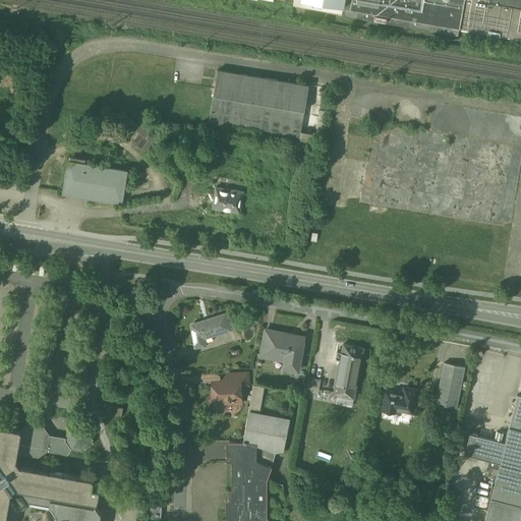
[(293,0),(293,5),(349,14),(351,0),(293,0)]
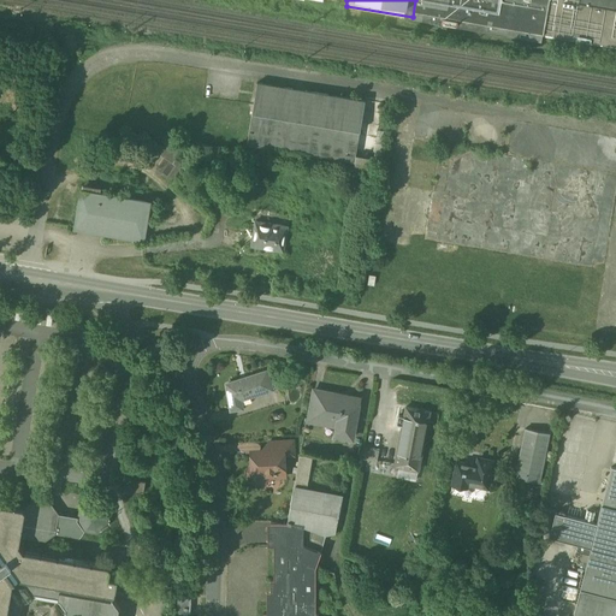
[(615,0),(415,0),(413,17),(542,41),(543,36),(615,48),(615,0)]
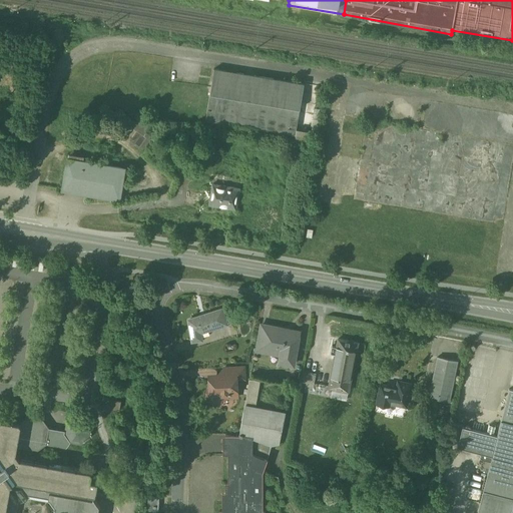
[(305,84),(215,69),(206,121),(296,136),(305,84)]
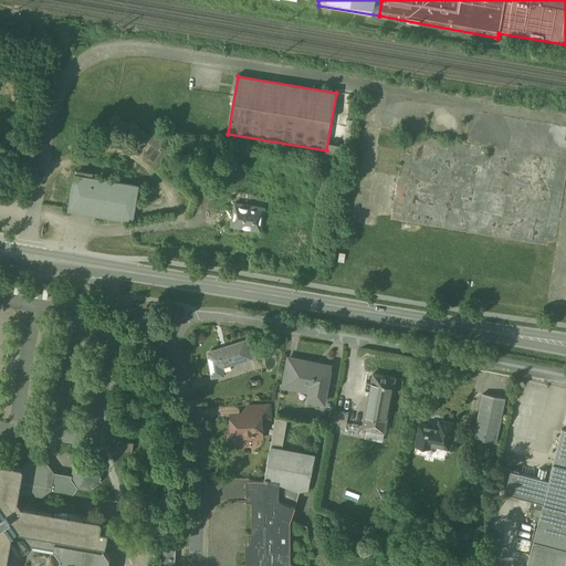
[(150,143),(156,147),(161,139),(156,136),(150,143)]
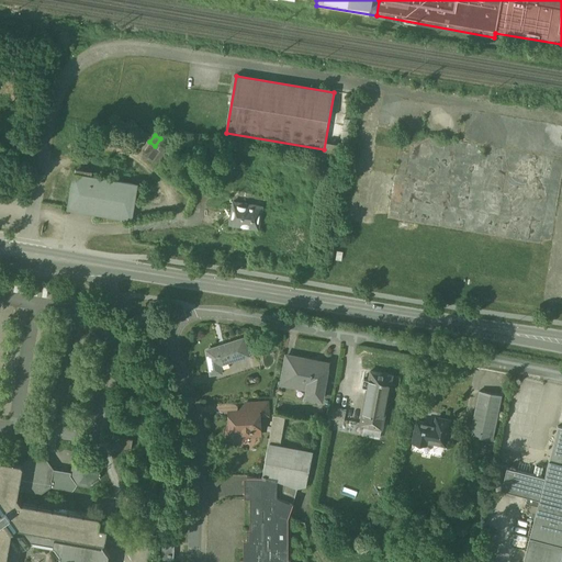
[(136,183),(75,173),(69,208),(131,217),(136,183)]
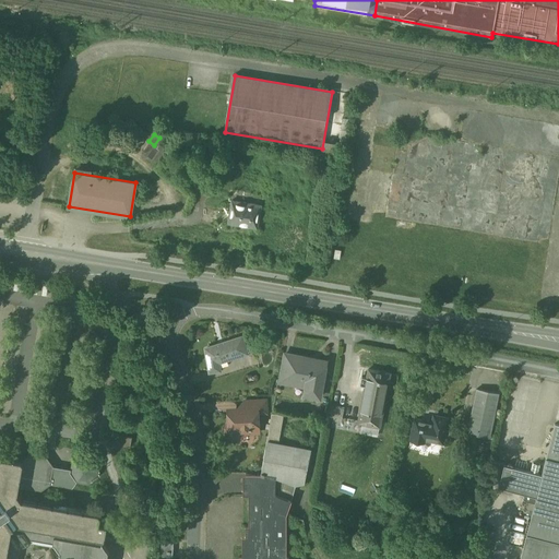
[(263,204),(233,200),(228,222),(259,227),(263,204)]
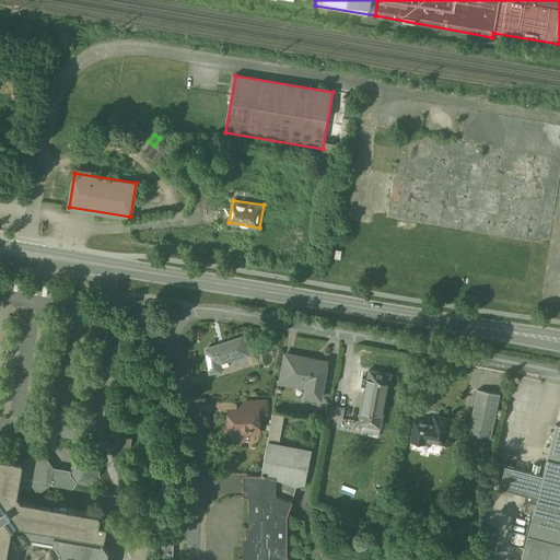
[(238,337),(223,342),(206,348),(207,356),(210,373),(221,371),(219,362),(228,359),(228,360),(248,353),(245,343),(241,345),(238,337)]
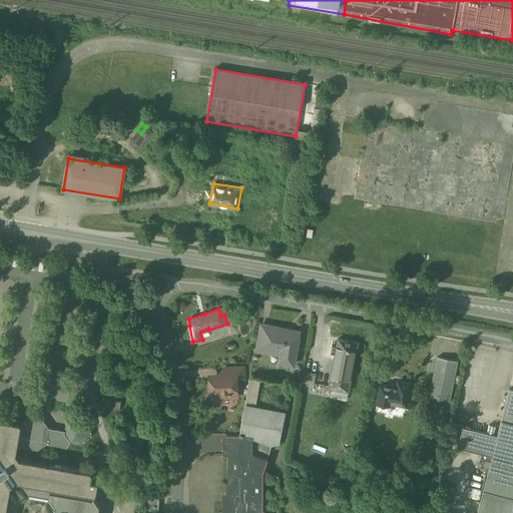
[(298,334),(281,331),(282,329),(266,326),(262,344),(282,347),(280,359),(293,362),(298,334)]
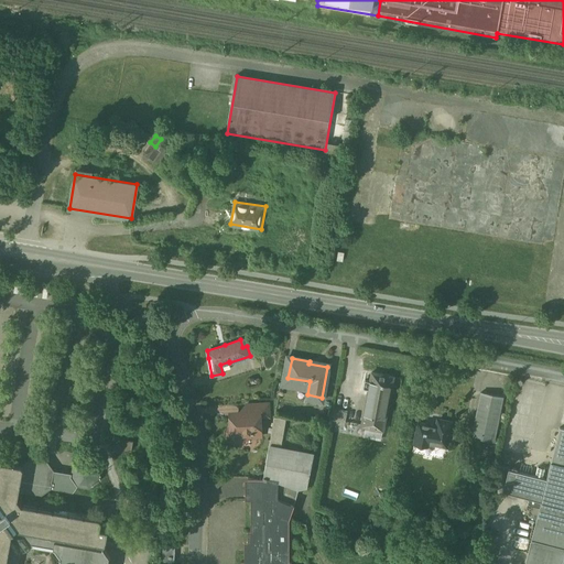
[(393,376),(371,371),(364,411),(386,415),(393,376)]
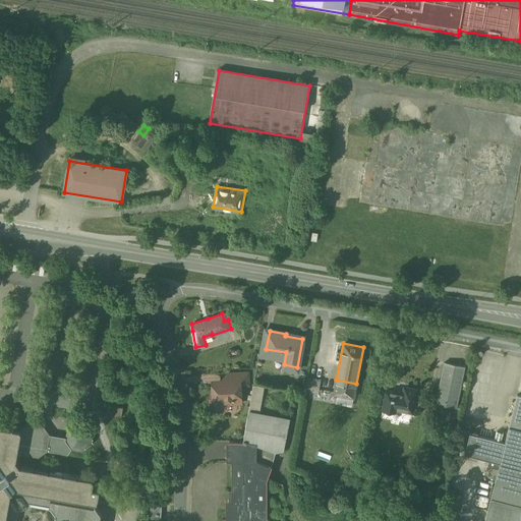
[(467,366),(448,362),(439,405),(458,409),(467,366)]
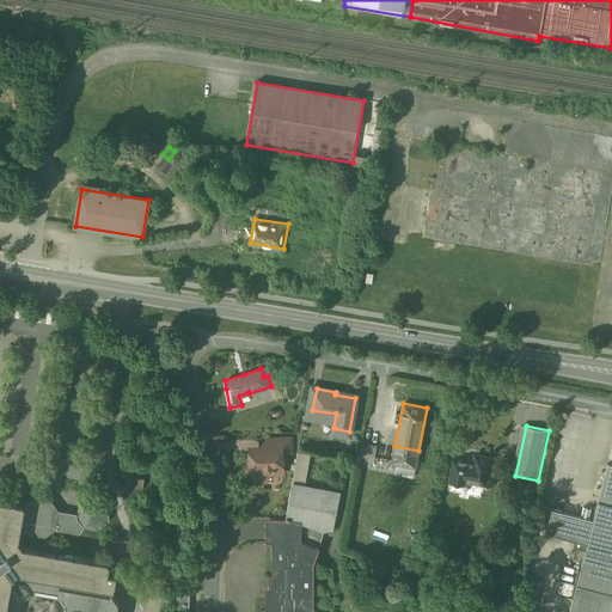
[(391,472),(393,459),(374,457),(377,444),(363,442),(360,467),(391,472)]
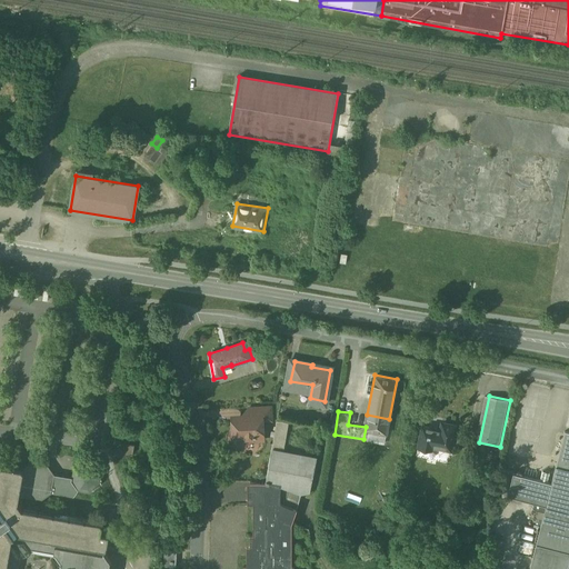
[(251,416),(247,416),(241,421),(233,422),(233,429),(229,433),(229,440),(235,445),(241,445),(245,440),(262,439),(261,420),(251,420),(251,416)]
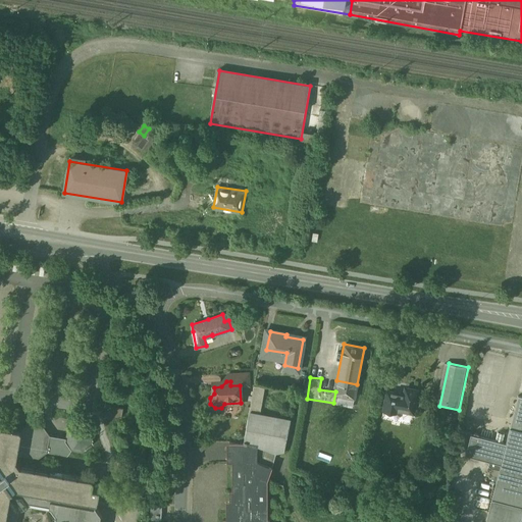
[(249,405),(261,408),(265,387),(254,384),(249,405)]
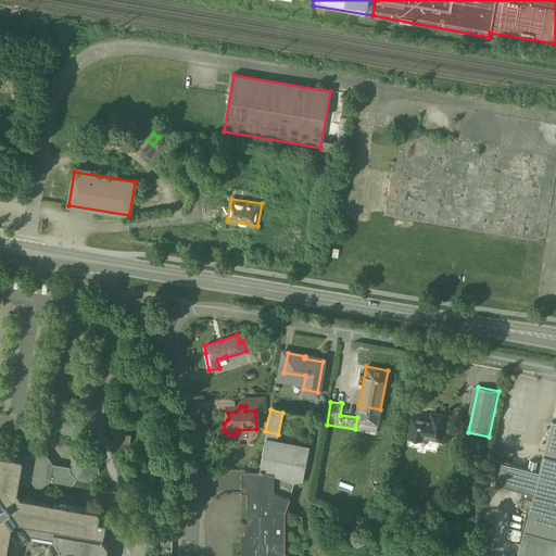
[(445,417),(431,414),(430,419),(413,416),(408,436),(421,439),(422,437),(440,440),(445,417)]
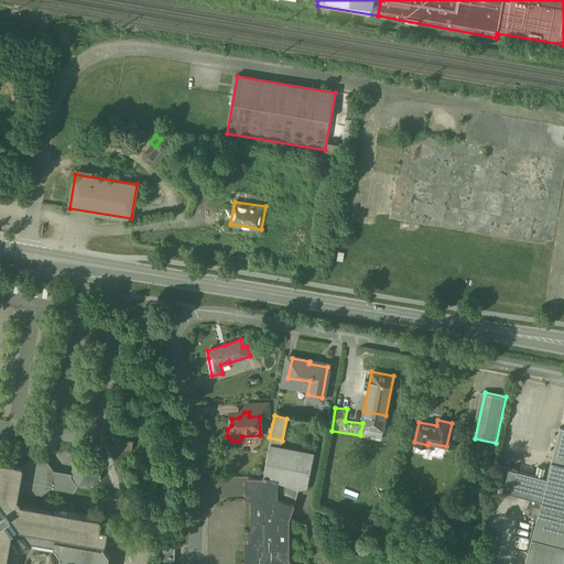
[(554,452),(524,563),(562,563),(563,557),(563,429),(560,429),(554,452)]
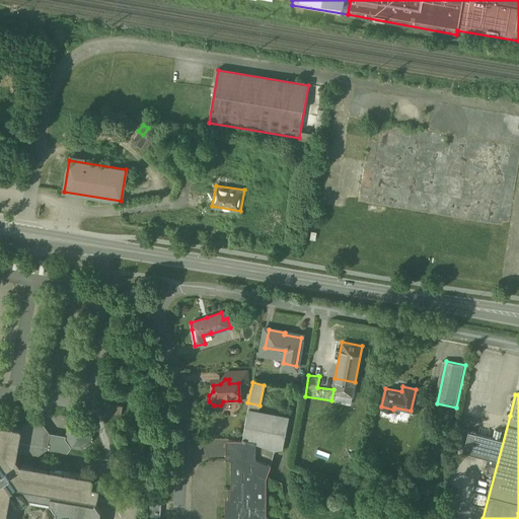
[(289,419),(250,410),(244,439),(258,442),(282,448),(289,419)]
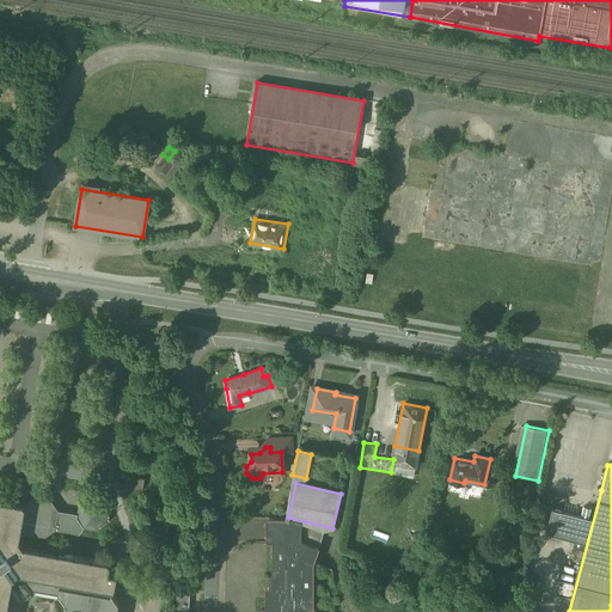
[(36,497),(28,508),(22,544),(25,551),(50,556),(55,531),(80,536),(86,527),(99,528),(109,522),(110,509),(97,493),(79,503),(78,513),(60,509),(54,500),(36,497)]
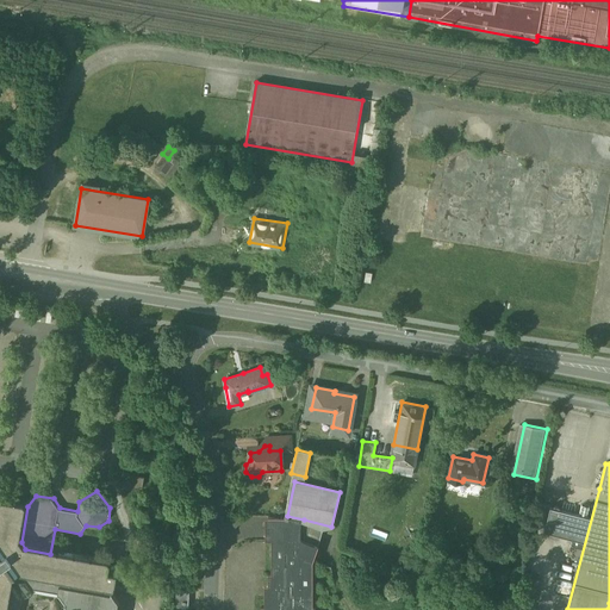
[(22,542),(27,506),(1,502),(0,506),(0,609),(119,609),(120,605),(114,595),(118,578),(110,577),(111,565),(50,554),(25,549),(22,542)]
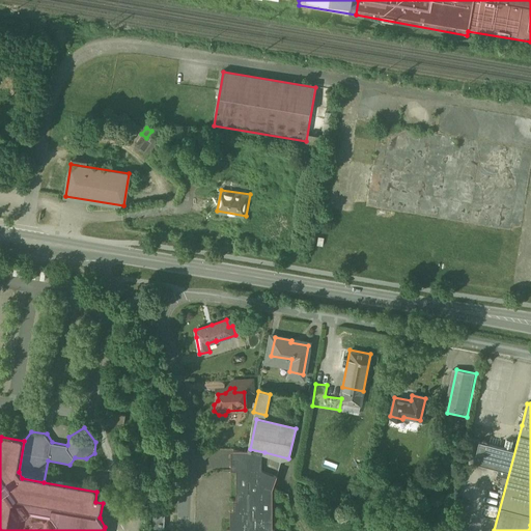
[(505,438),(503,447),(512,448),(512,446),(511,446),(512,440),(505,438)]
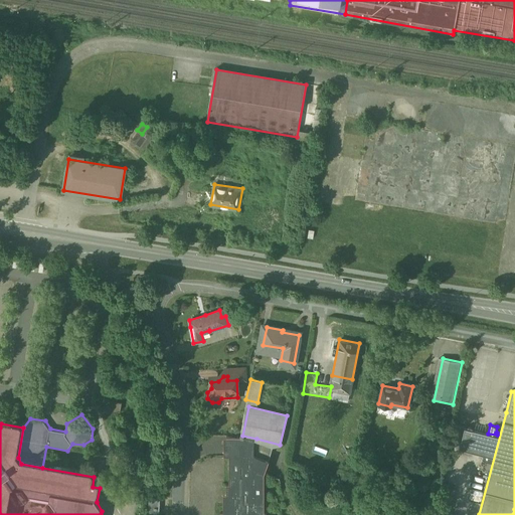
[(256,439),(225,437),(224,453),(230,454),(230,482),(226,482),(225,512),(222,512),(221,514),(275,514),(266,509),(266,476),(272,462),(255,457),(256,439)]
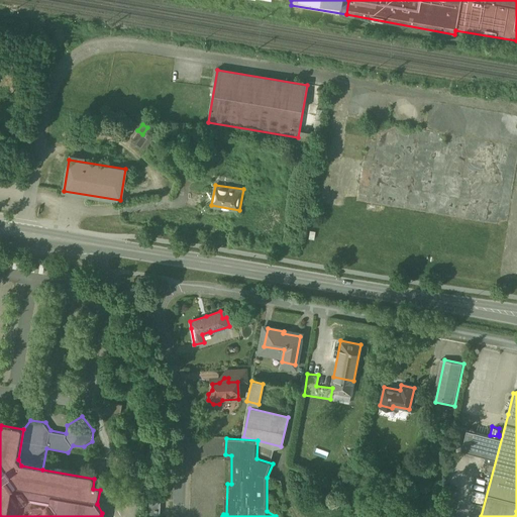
[(148,514),(160,514),(161,501),(149,501),(148,514)]
